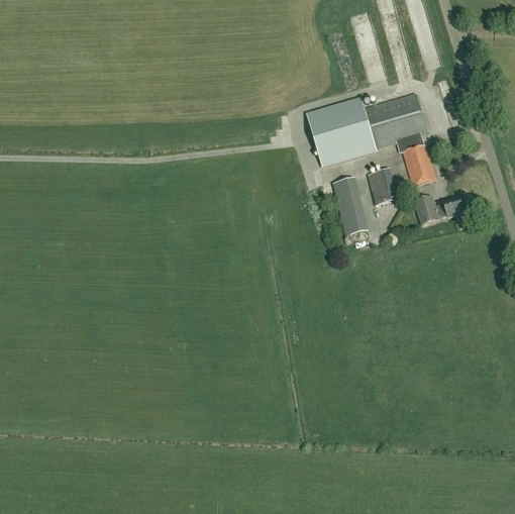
[(369,43),(369,34),(359,34),(359,43),(369,43)]
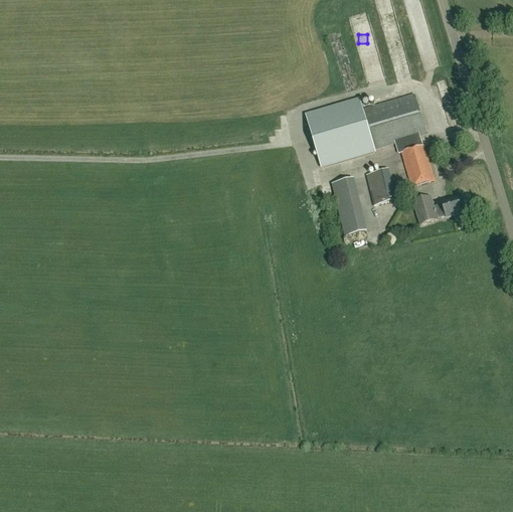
[(373,151),(372,148),(393,142),(396,151),(399,150),(410,186),(434,179),(422,143),(420,144),(417,134),(424,132),(412,94),(361,109),(357,97),(304,112),(320,166),(373,151)]
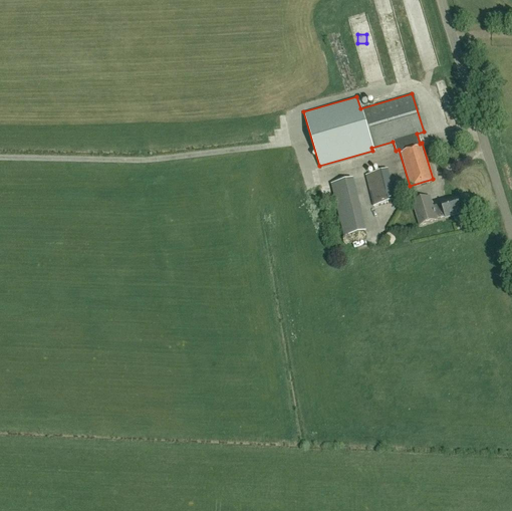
[(363,174),(371,204),(387,200),(377,169),(363,174)]
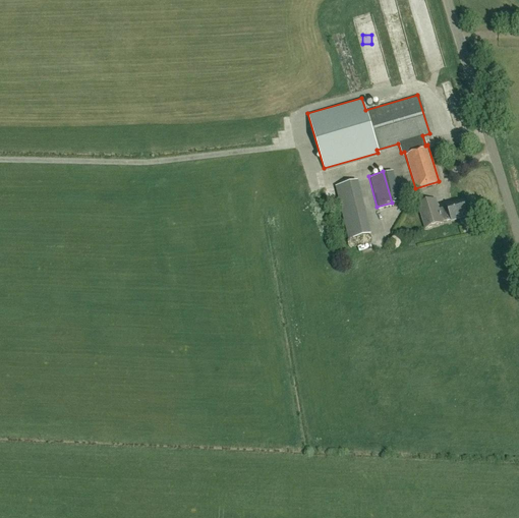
[(367,227),(357,174),(335,178),(345,231),(367,227)]
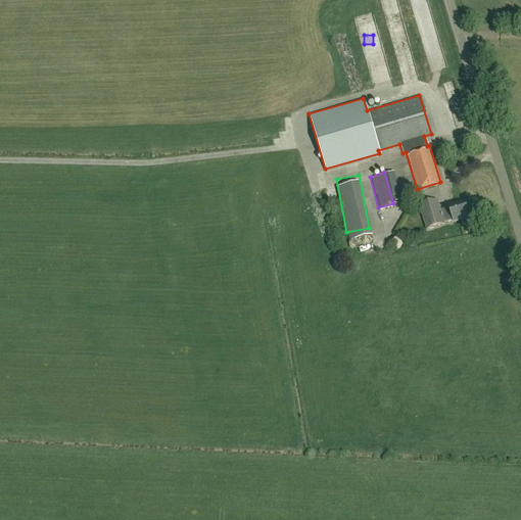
[(435,209),(432,199),(418,203),(426,227),(443,222),(442,221),(452,218),(453,219),(467,215),(463,200),(447,205),(448,206),(439,209),(438,208),(435,209)]
